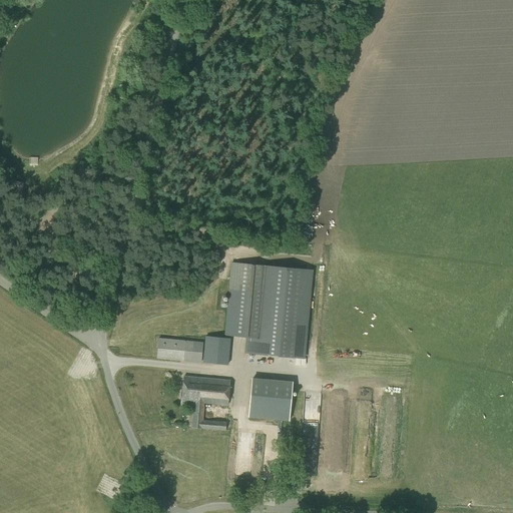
[(19,193),(23,182),(11,179),(8,189),(19,193)]
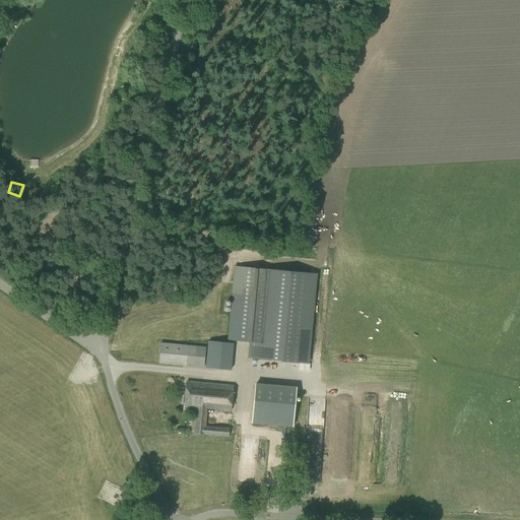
[(250,341),(248,358),(307,363),(316,273),(235,266),(229,339),(250,341)]
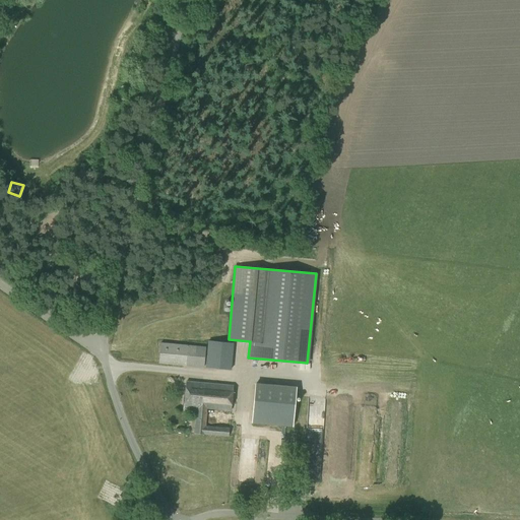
[(232,371),(234,343),(208,341),(205,368),(232,371)]
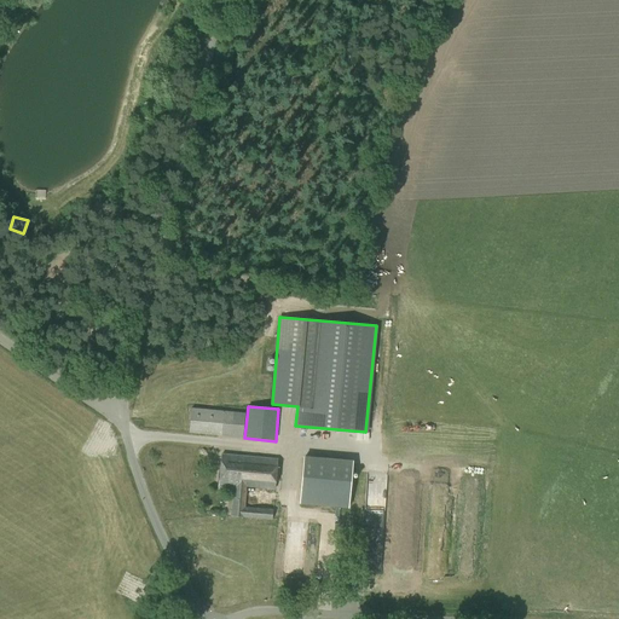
[(242,437),(244,414),(191,409),(190,433),(242,437)]
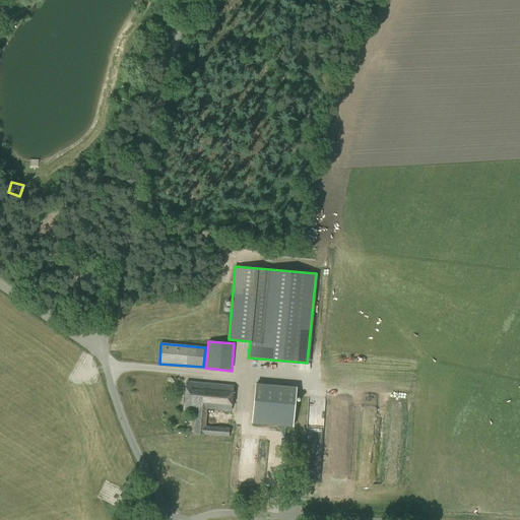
[(231,409),(233,385),(186,381),(184,408),(196,409),(194,433),(229,436),(230,429),(205,427),(207,407),(231,409)]
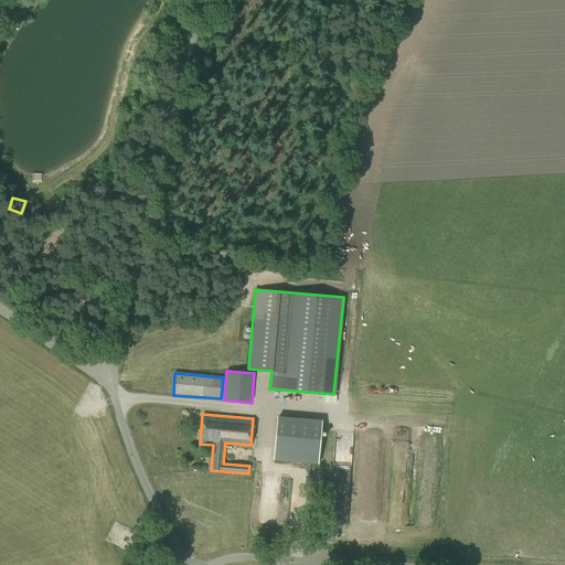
[(322,420),(277,416),(274,460),(318,465),(322,420)]
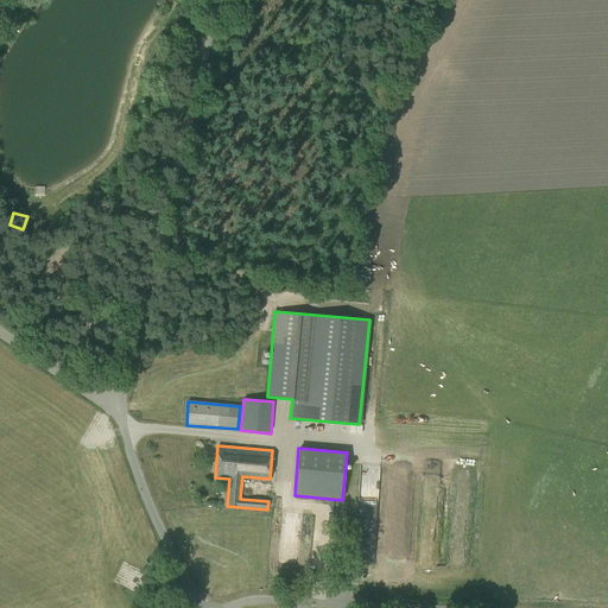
All buildings are outlined.
